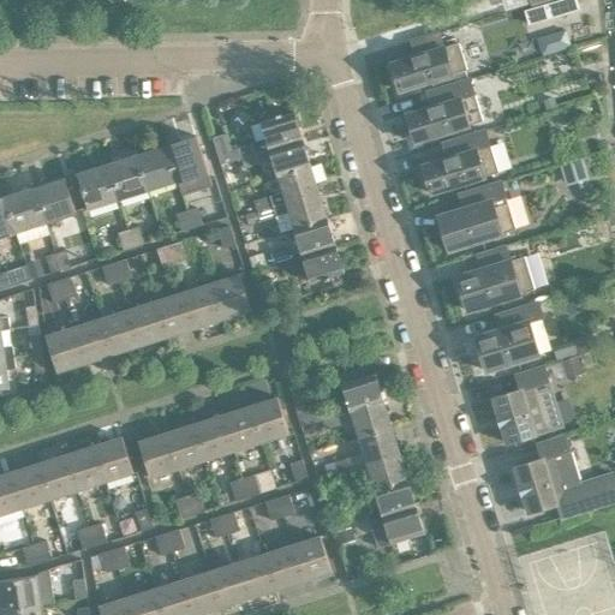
[(577,10),(573,0),(555,0),(526,10),(531,24),(577,10)]
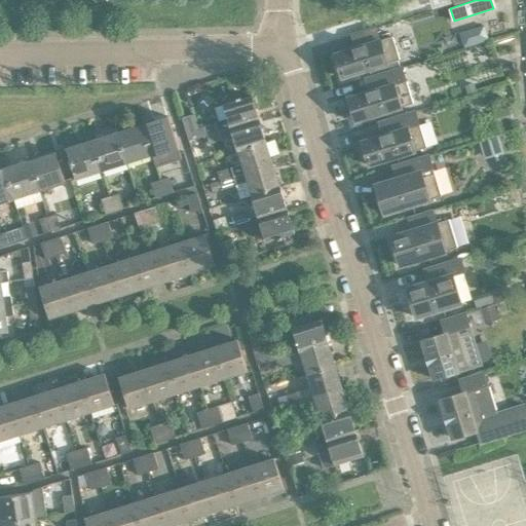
[(488,40),(484,25),(472,29),(476,43),(488,40)]
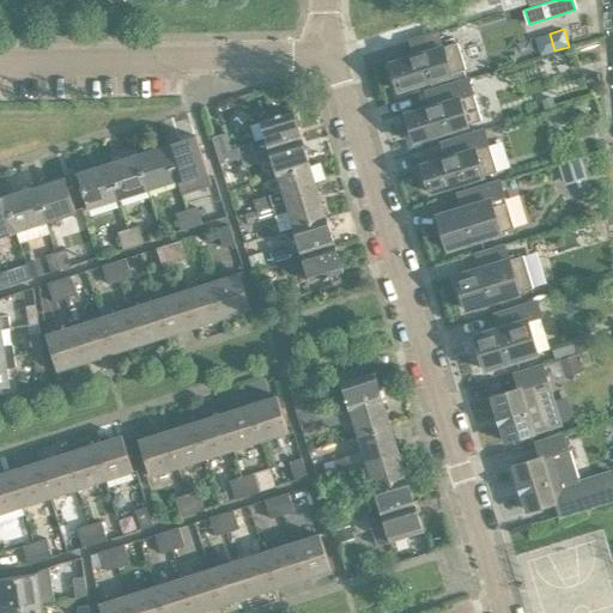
[(413,55),(388,62),(398,90),(465,70),(465,68),(456,41),(442,46),(441,41),(437,31),(408,41),(413,55)]
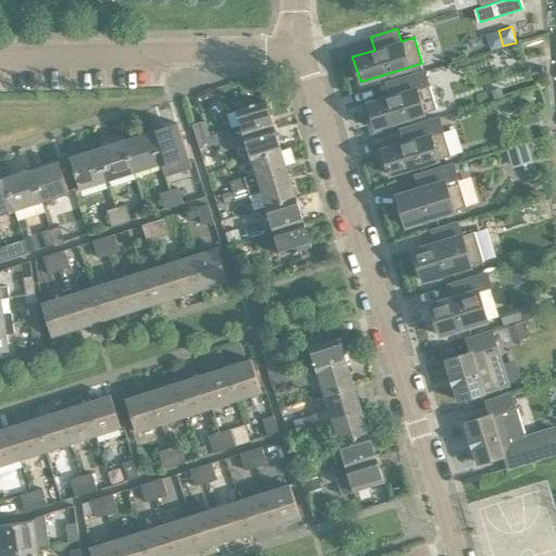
[(413,33),(400,37),(401,41),(414,37),(413,33)]
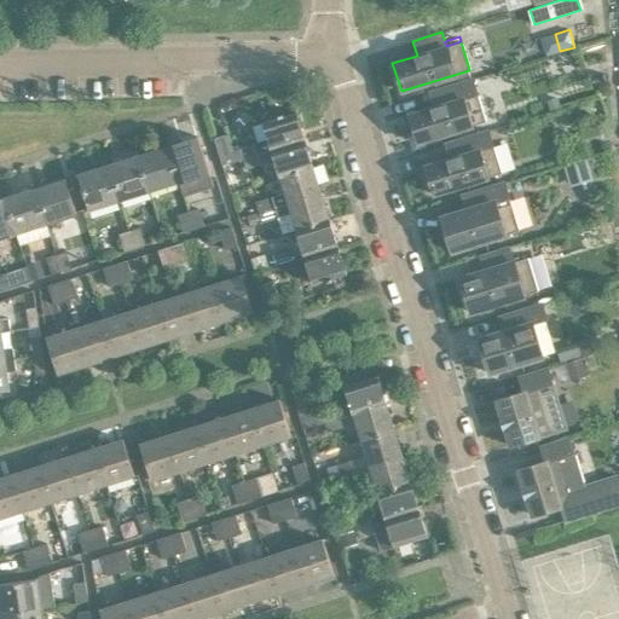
[(433,108),(409,115),(417,143),(452,132),(486,121),(473,80),(473,79),(472,79),(428,93),(433,108)]
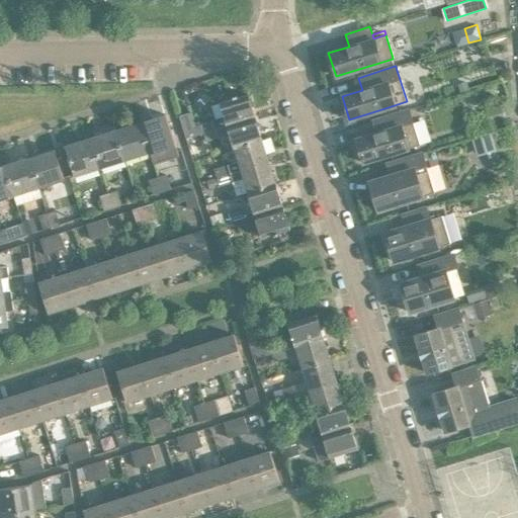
[(467,90),(465,82),(457,85),(460,92),(467,90)]
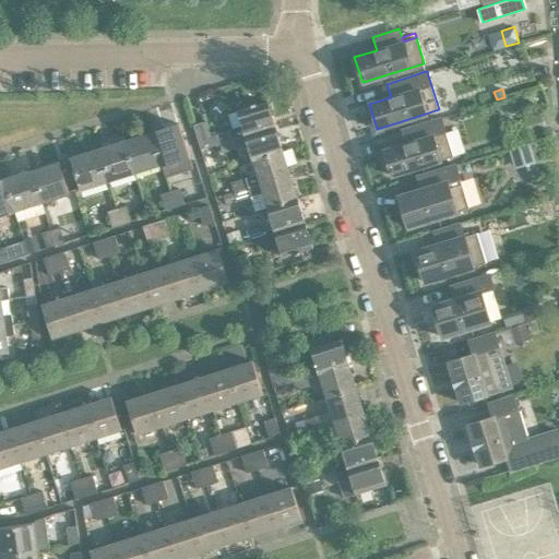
[(205,120),(192,125),(200,149),(218,143),(234,139),(246,134),(246,138),(276,128),(269,103),(238,111),(242,125),(229,129),(229,130),(211,135),(205,120)]
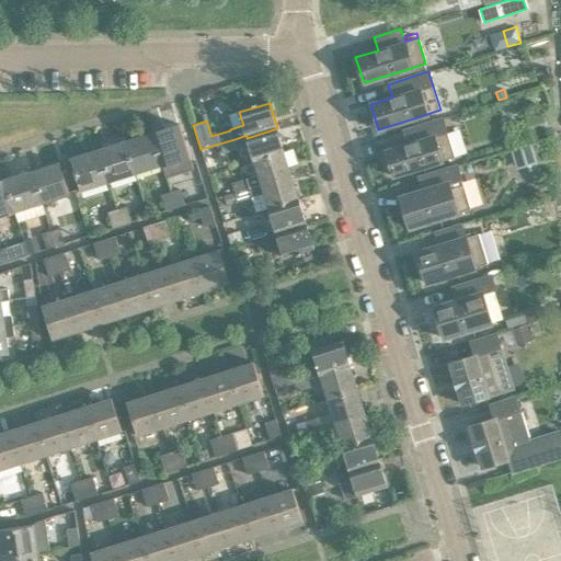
[(407,144),(385,150),(392,175),(423,165),(454,157),(442,117),(412,126),(402,129),(407,144)]
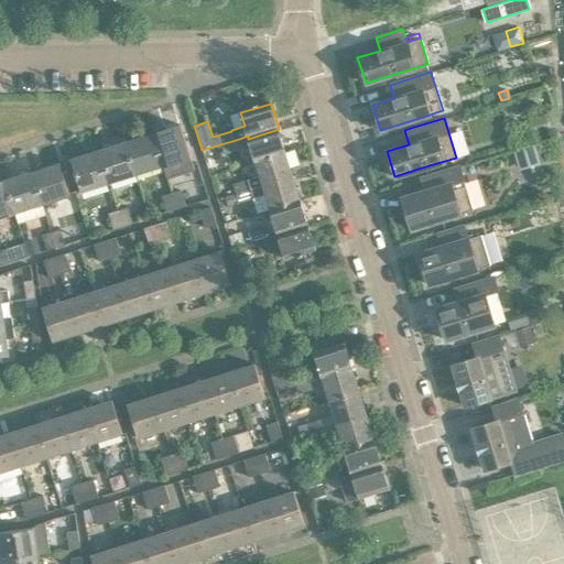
[(153,134),(163,166),(191,158),(181,126),(153,134)]
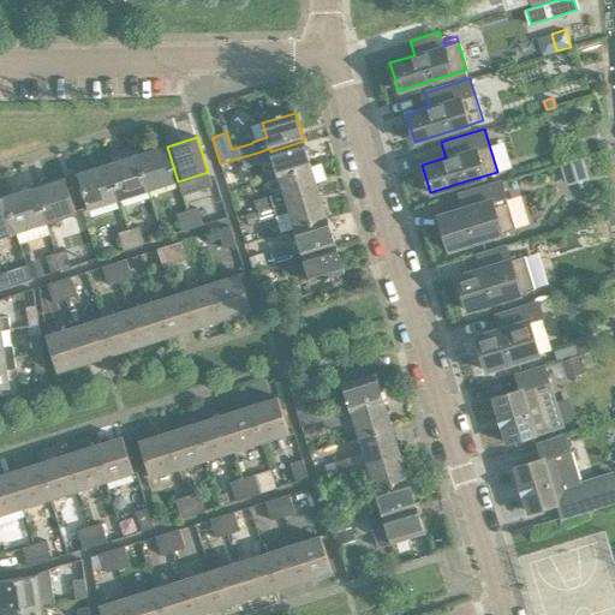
[(270,148),(257,153),(261,162),(273,159),(279,177),(311,167),(304,141),(270,151),(270,148)]
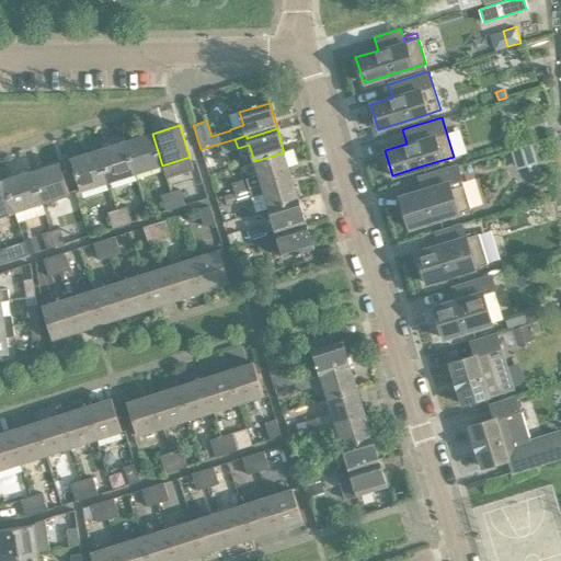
[(152,134),(125,142),(135,174),(162,165),(152,134)]
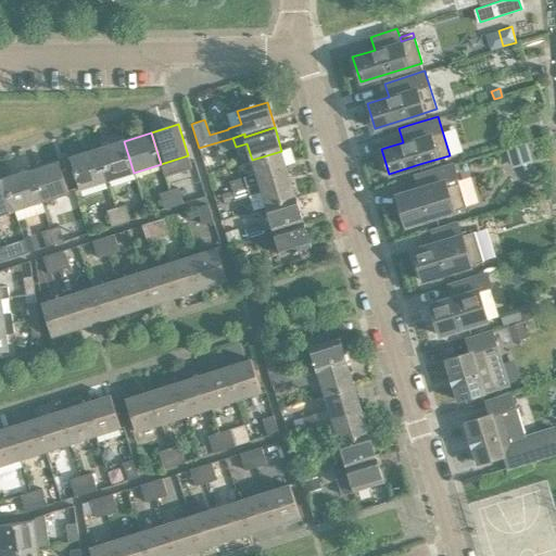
[(232,138),(217,142),(220,152),(236,147),(232,138)]
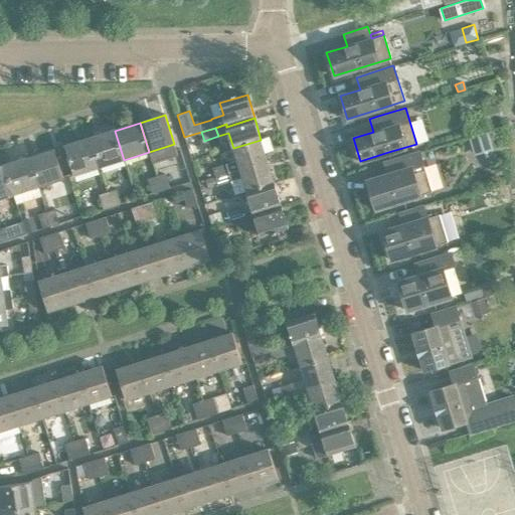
[(489,130),(469,137),(474,155),(494,149),(489,130)]
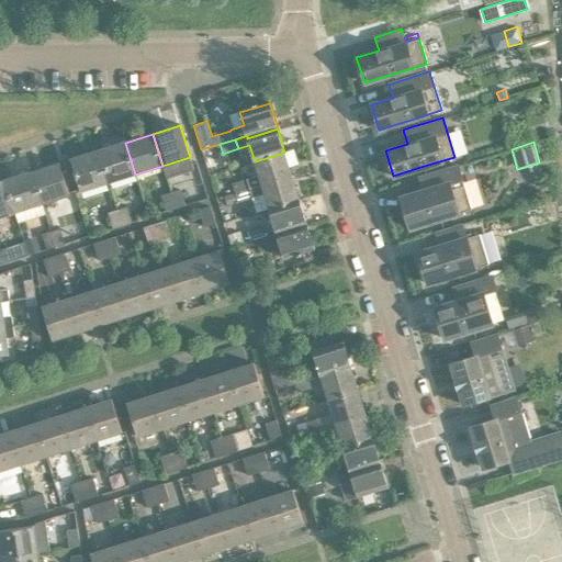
[(98,152),(108,183),(135,175),(125,143),(98,152)]
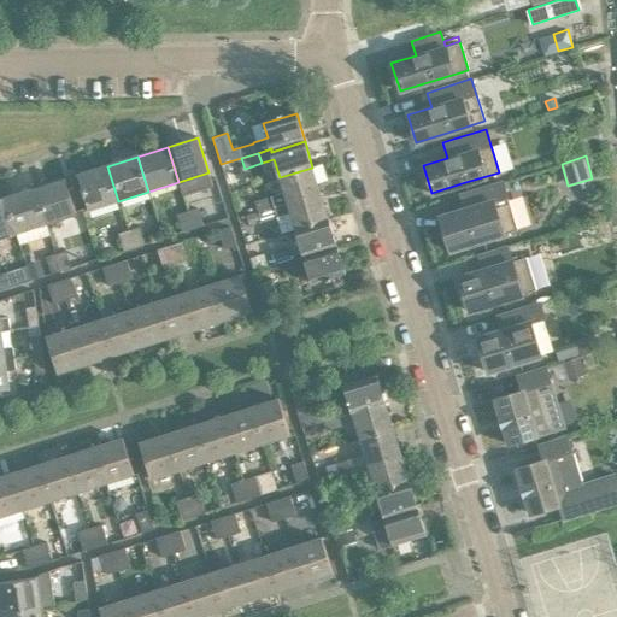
[(118,201),(107,166),(78,175),(89,211),(118,201)]
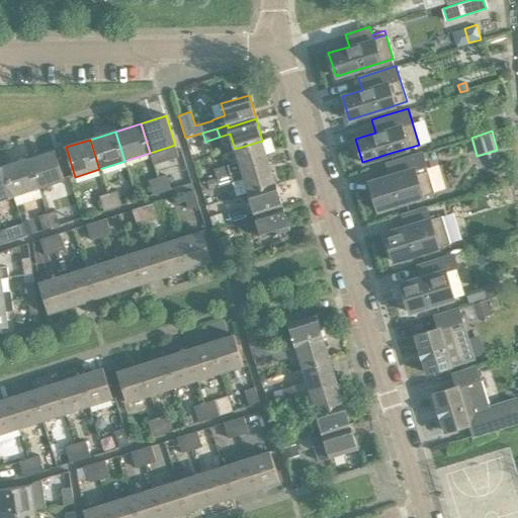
[(199,153),(195,140),(187,143),(191,155),(199,153)]
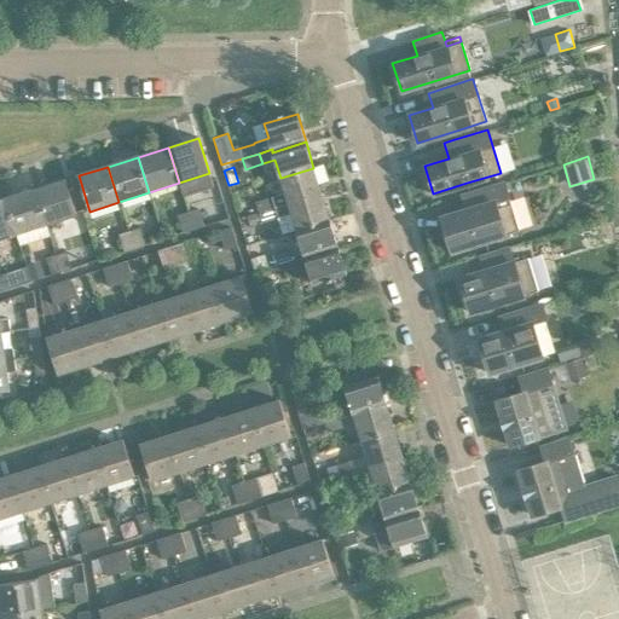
[(322,195),(313,168),(281,178),(285,192),(255,201),(260,215),(322,195)]
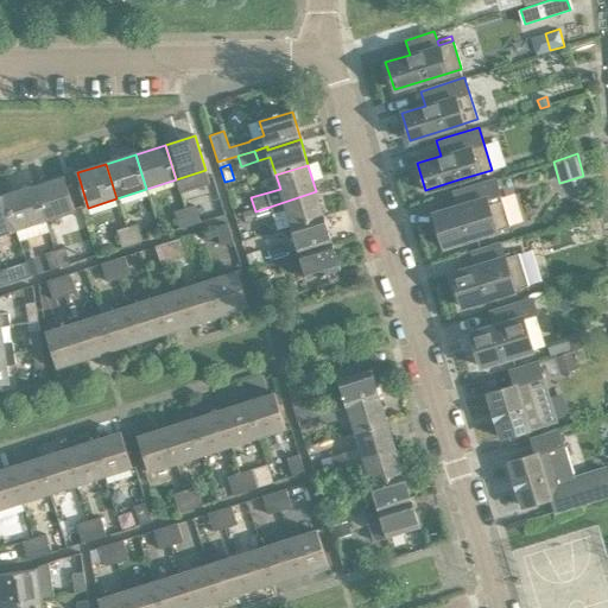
[(35,187),(45,220),(75,211),(64,177),(35,187)]
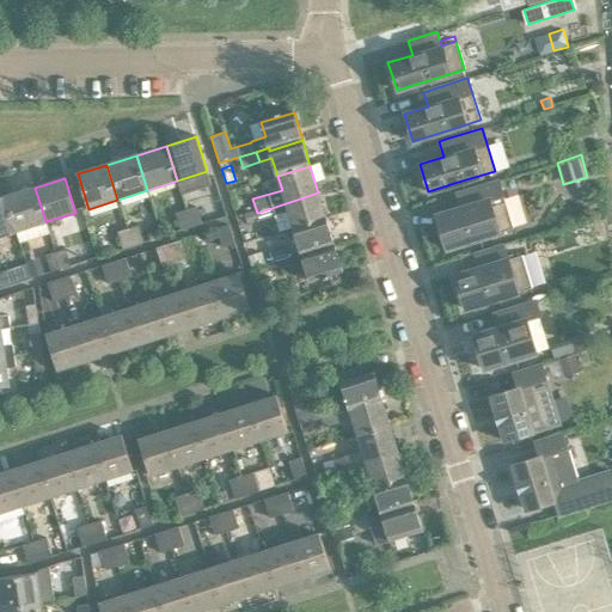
[(499,181),(457,193),(461,207),(435,215),(446,249),(514,227),(499,181)]
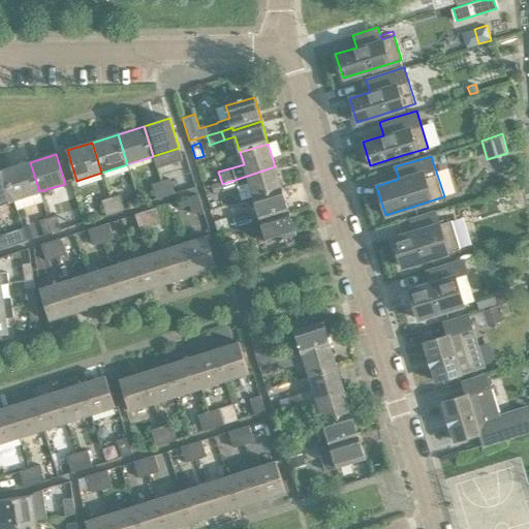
[(30,162),(4,170),(13,199),(39,191),(30,162)]
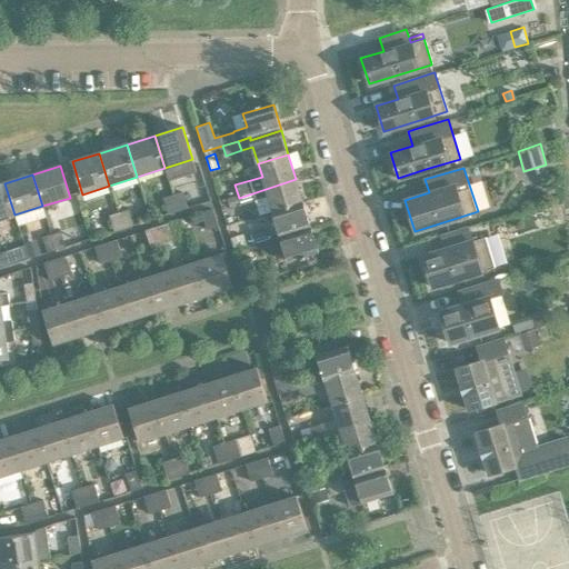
[(268,196),(273,212),(273,213),(303,203),(296,179),(239,198),(240,205),(256,200),(268,196)]
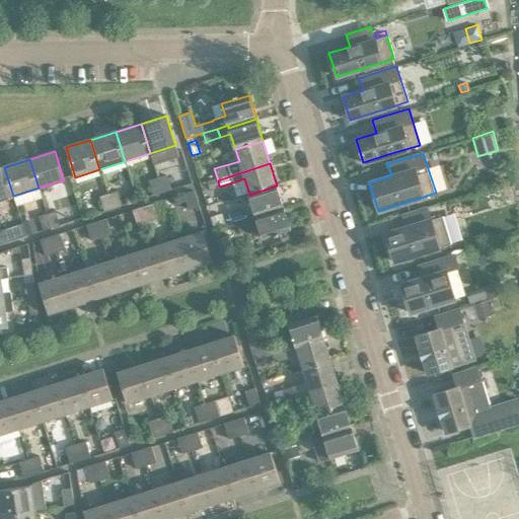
[(0,167),(0,199),(13,196),(4,167),(0,167)]
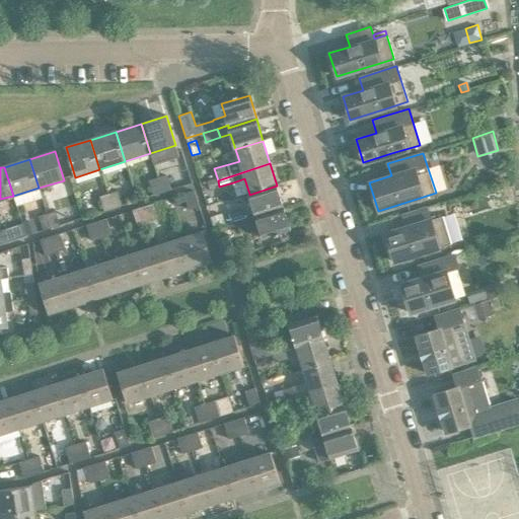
[(158,176),(162,192),(170,189),(166,174),(158,176)]
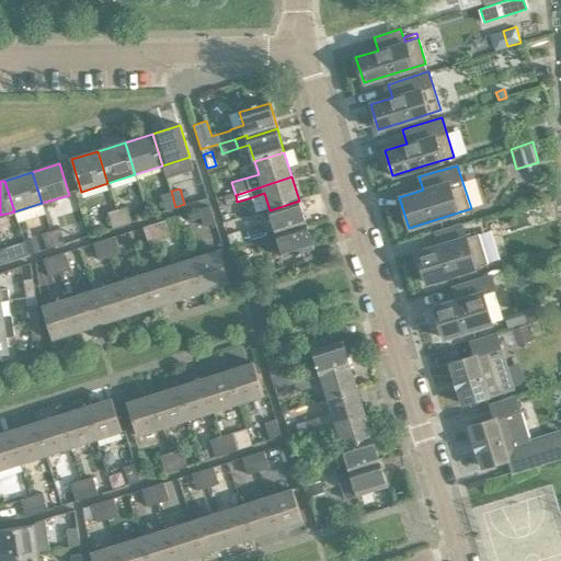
[(161,194),(167,209),(175,207),(171,191),(161,194)]
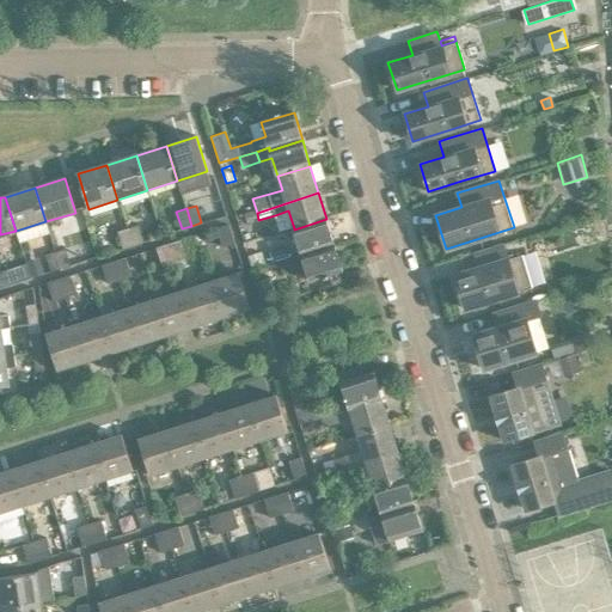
[(257,213),(256,209),(244,213),(246,222),(258,219),(258,218),(257,213)]
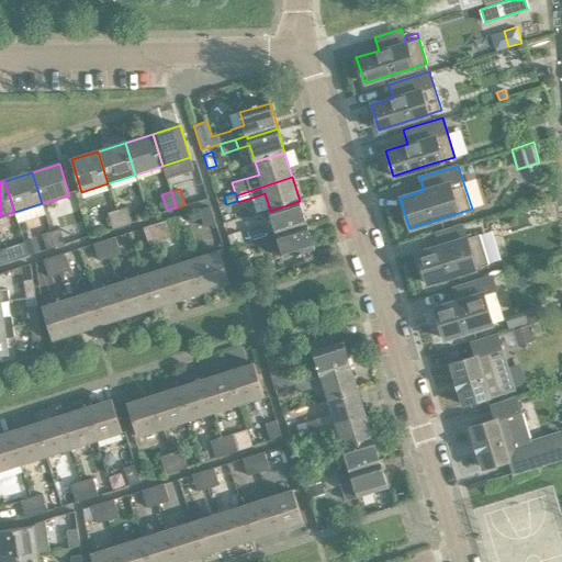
[(270,211),(277,232),(278,235),(307,225),(300,201),(270,211)]
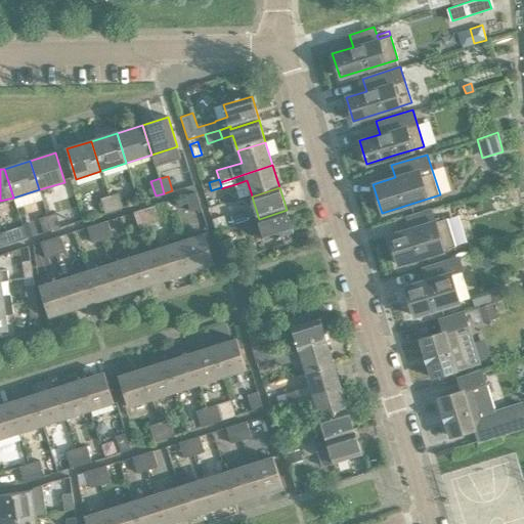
[(201,208),(195,191),(185,194),(190,211),(201,208)]
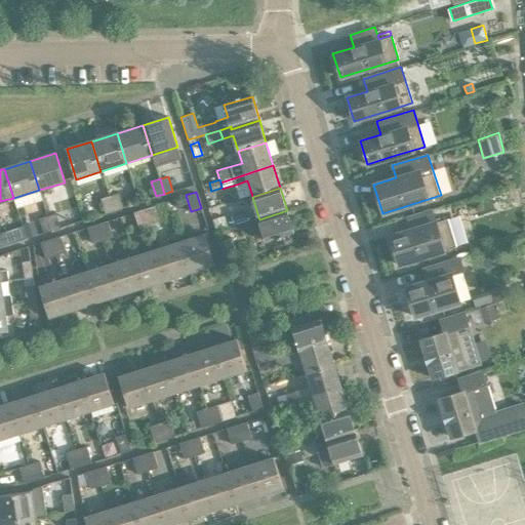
[(109,195),(113,210),(122,207),(118,193),(109,195)]
